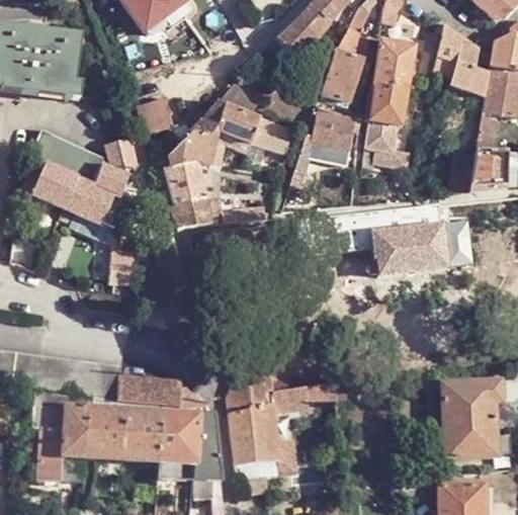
[(122,0),(143,29),(145,31),(148,32),(151,34),(153,34),(156,33),(158,34),(162,31),(164,30),(164,28),(165,26),(165,22),(165,21),(165,18),(188,0),(122,0)]
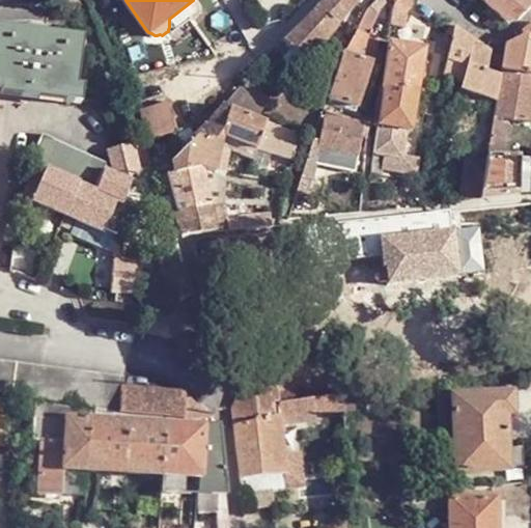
[(306,60),(358,0),(324,0),(286,40),(306,60)]
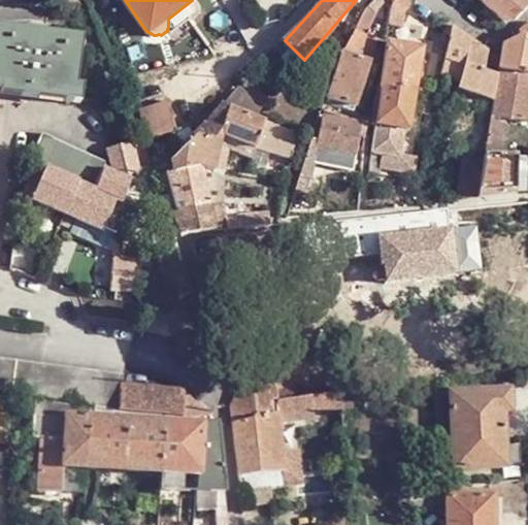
[(393,0),(390,4),(388,24),(402,26),(409,0),(393,0)]
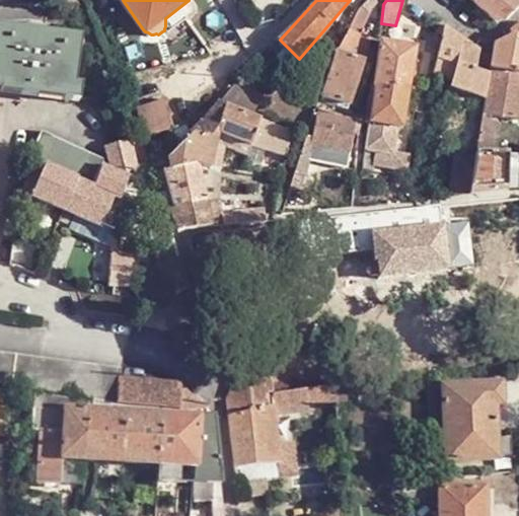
[(472,0),(475,2),(480,8),(486,12),(490,15),(492,17),(493,18),(495,18),(498,19),(505,20),(507,18),(511,15),(518,7),(518,0),(472,0)]
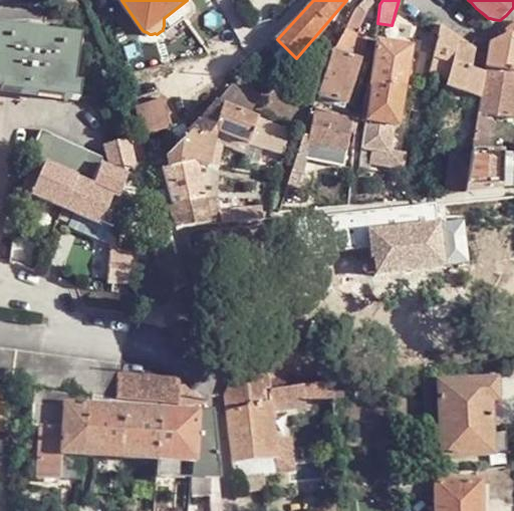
[(491,42),(489,52),(486,65),(513,69),(513,23),(507,30),(508,34),(491,42)]
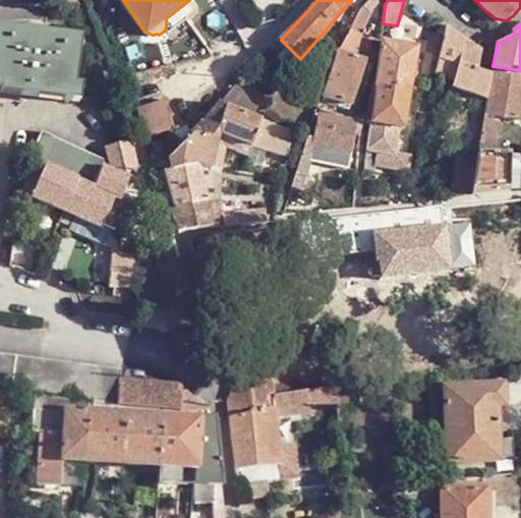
[(481,48),(448,24),(444,40),(442,50),(437,71),(455,81),(453,92),(486,98),(491,72),(476,69),(481,48)]
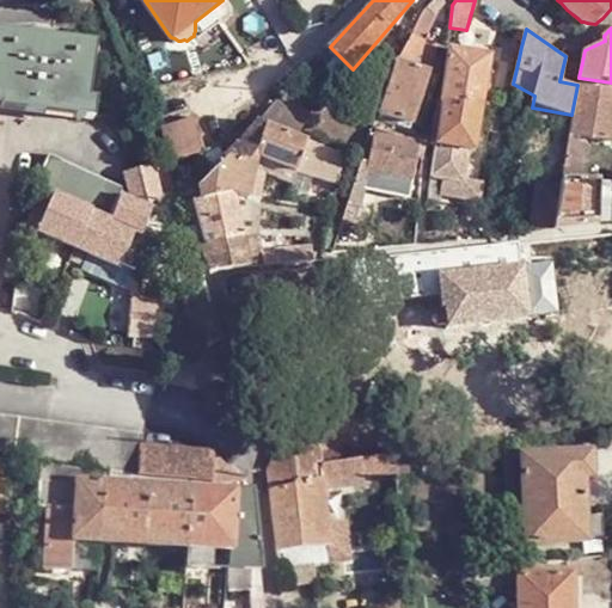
[(436,44),(410,32),(396,61),(427,73),(436,44)]
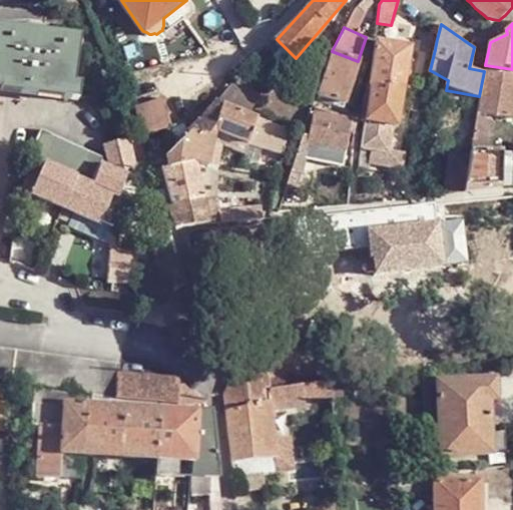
[(0,29),(0,89),(68,98),(75,39),(0,29)]
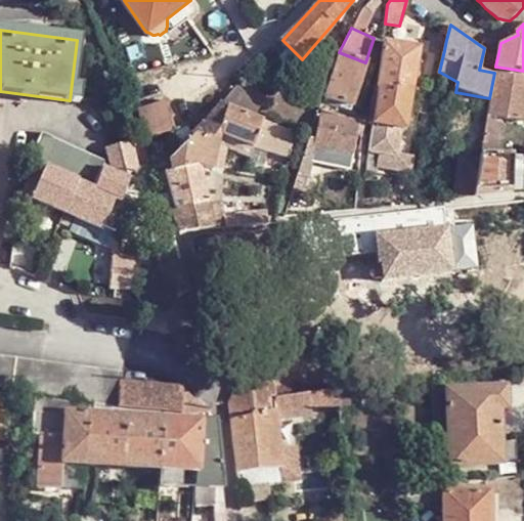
[(420,47),(383,40),(383,41),(377,82),(412,89),(420,47)]
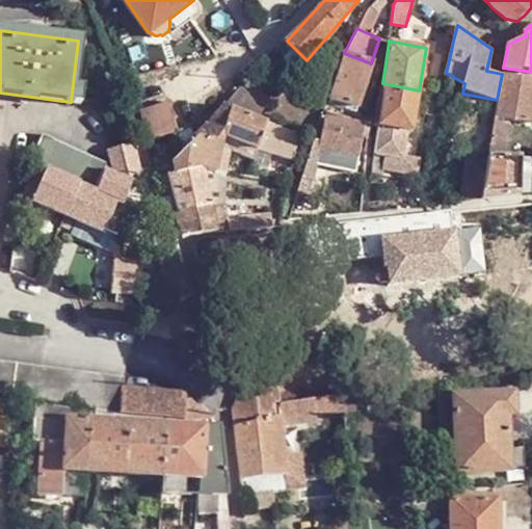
[(344,53),(328,97),(358,106),(371,63),(344,53)]
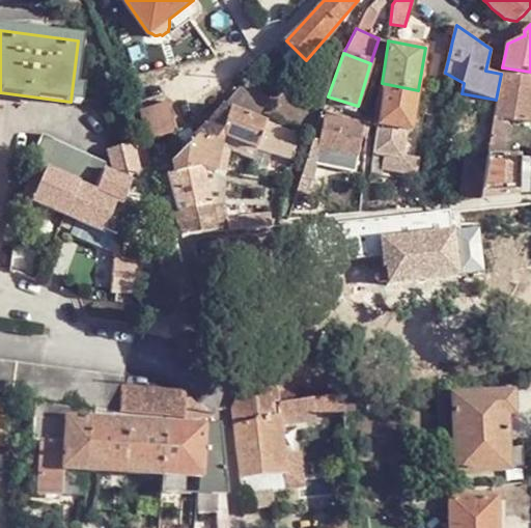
[(501,74),(496,100),(494,113),(511,116),(530,119),(530,72),(502,67),(501,74)]
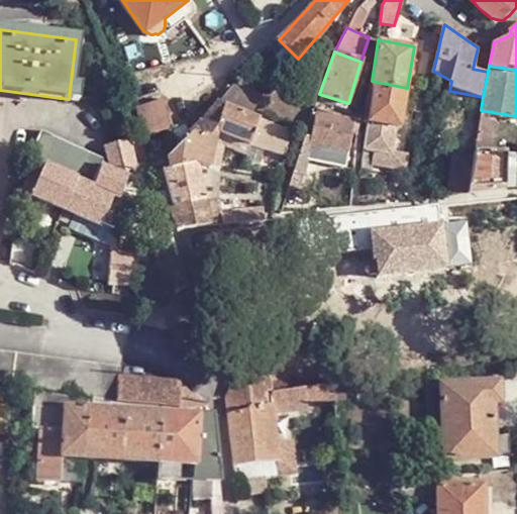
[(241,76),(220,100),(248,112),(264,97),(241,76)]
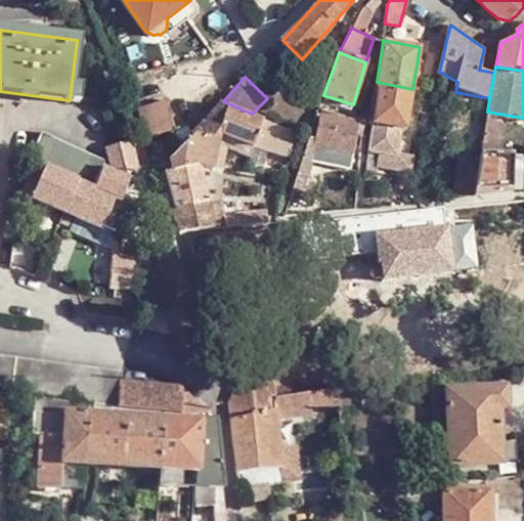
[(372,123),(391,126),(406,129),(412,89),(377,82),(372,123)]
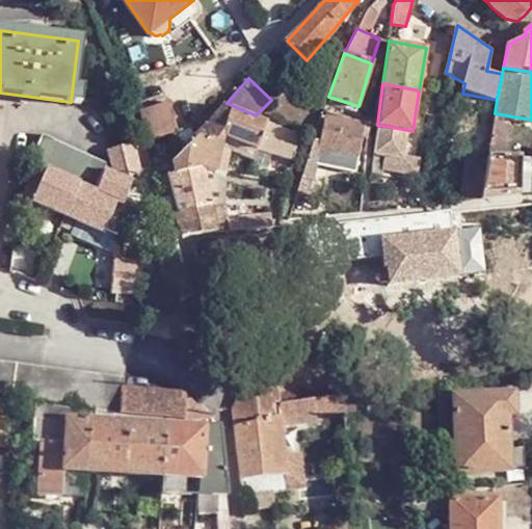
[(138,105),(148,133),(178,124),(167,95),(138,105)]
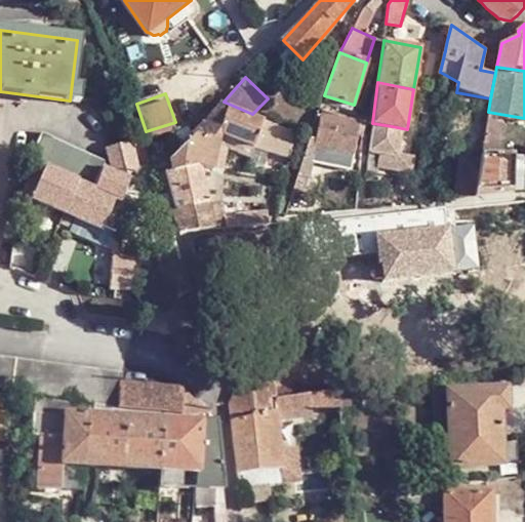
[(194,131),(218,141),(221,131),(254,144),(255,144),(263,119),(252,114),(224,102),(194,131)]
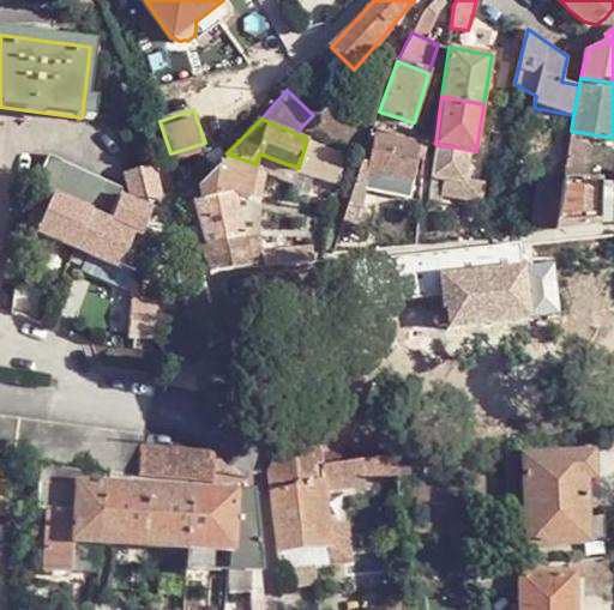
[(421,144),(373,131),(343,219),(357,223),(366,187),(377,189),(411,197),(416,170),(421,144)]
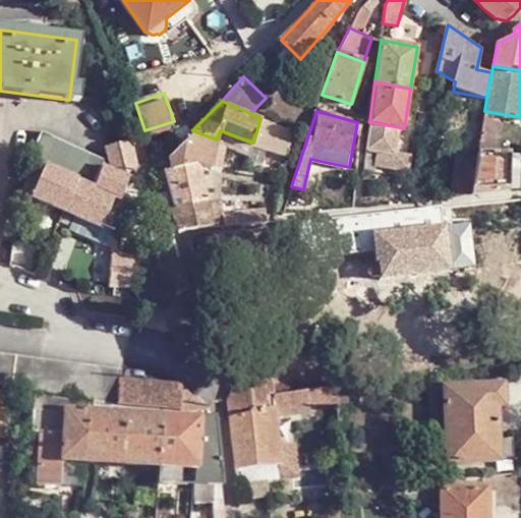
[(484,111),(477,153),(494,153),(502,114),(484,111)]
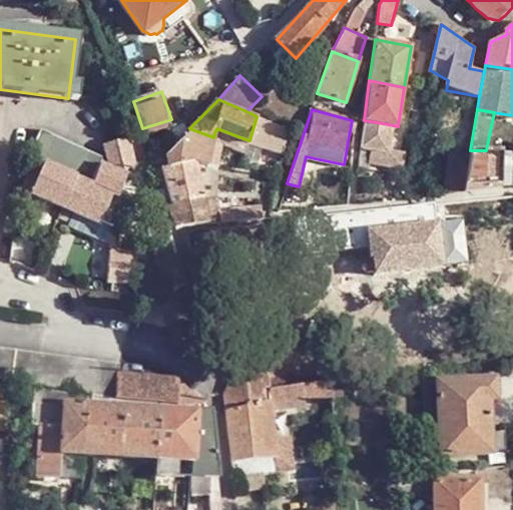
[(249,140),(283,149),(287,129),(257,116),(249,140)]
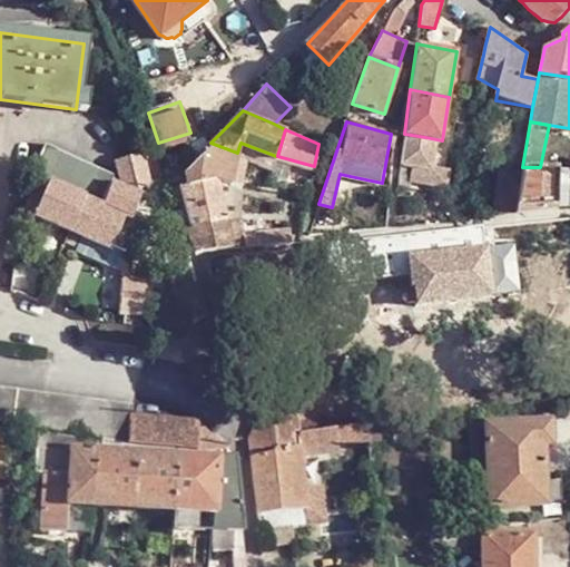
[(400,164),(413,166),(422,167),(425,137),(404,134),(400,164)]
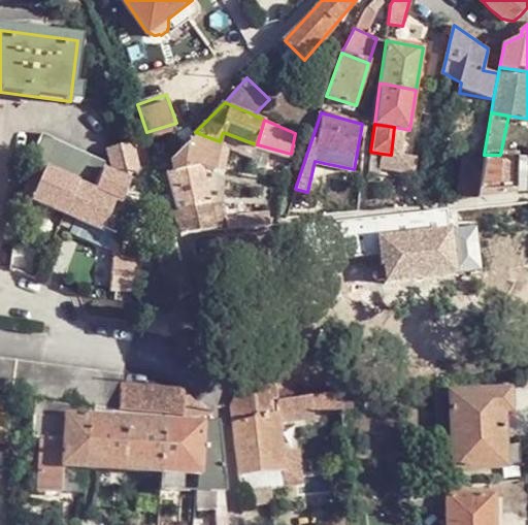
[(104,166),(107,159),(43,130),(31,158),(36,161),(77,179),(95,187),(104,166)]
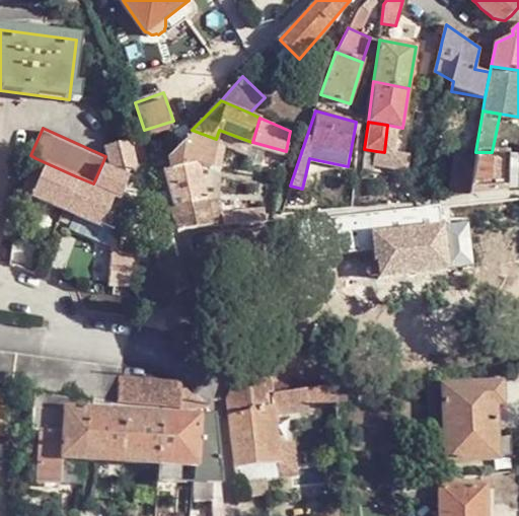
[(170,208),(167,209),(175,226),(209,223),(197,162),(210,164),(216,139),(192,130),(160,163),(170,208)]
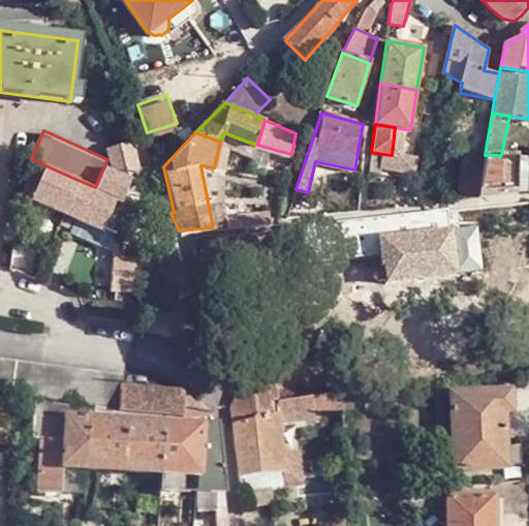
[(133,141),(132,138),(109,148),(115,172),(124,176),(137,171),(133,141)]
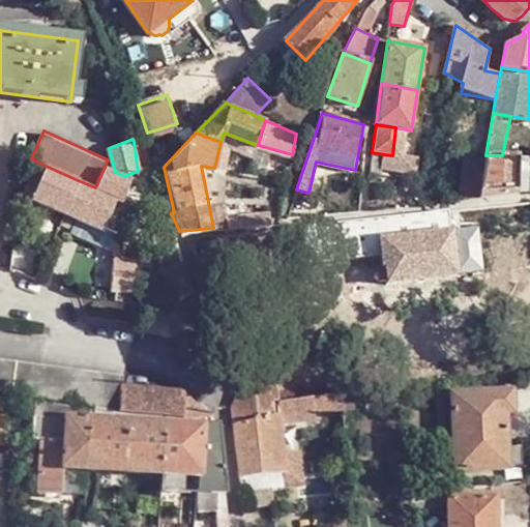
[(372,152),(371,171),(381,173),(384,154),(372,152)]
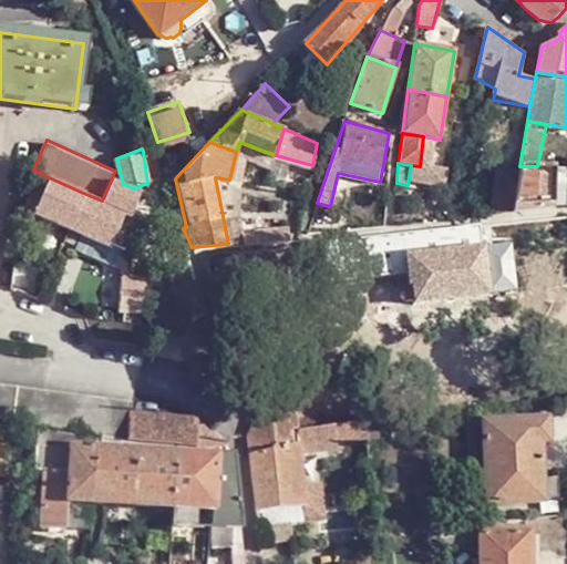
[(519,166),(518,172),(512,213),(555,207),(554,166),(537,166),(519,166)]
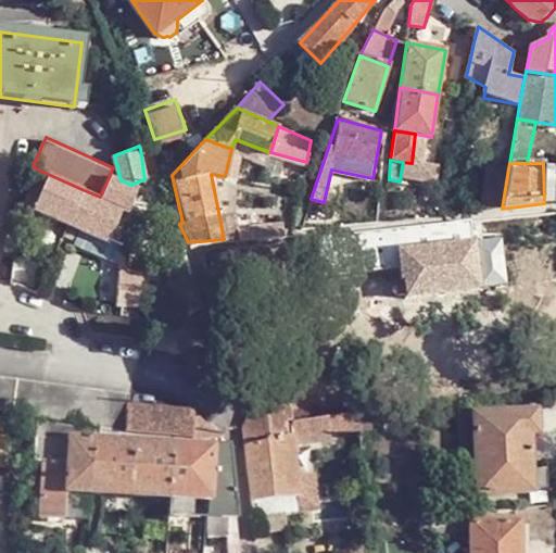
[(502,209),(508,168),(488,164),(480,210),(502,209)]
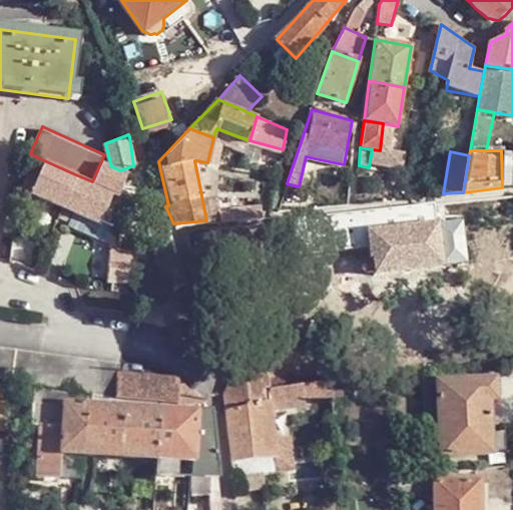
[(35,156),(7,218),(21,224),(27,209),(34,193),(61,205),(75,174),(35,156)]
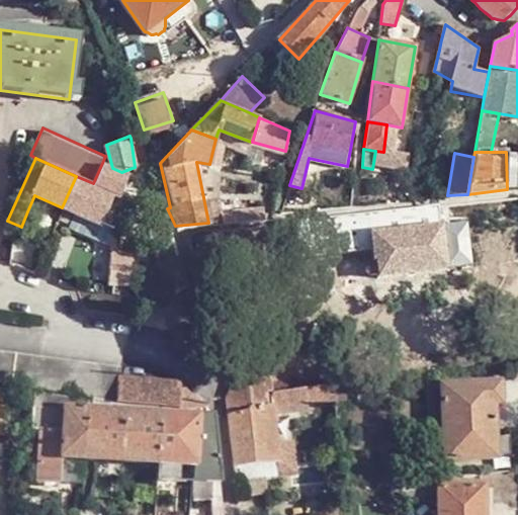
[(309,158),(301,188),(310,191),(318,160),(309,158)]
